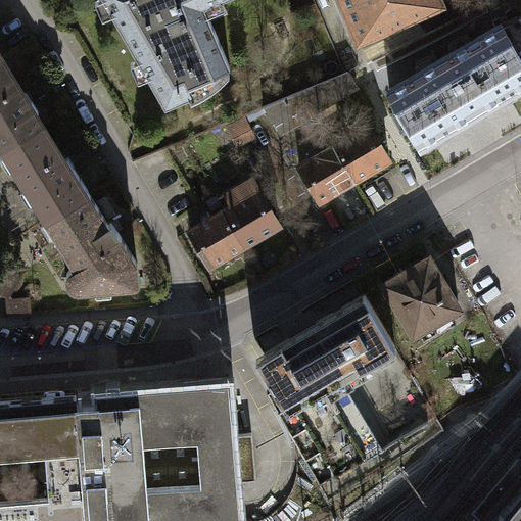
[(105,0),(111,14),(110,15),(137,62),(141,60),(148,77),(146,78),(163,108),(187,98),(190,103),(200,98),(210,92),(204,79),(229,68),(209,22),(226,15),(220,1),(222,0),(105,0)]
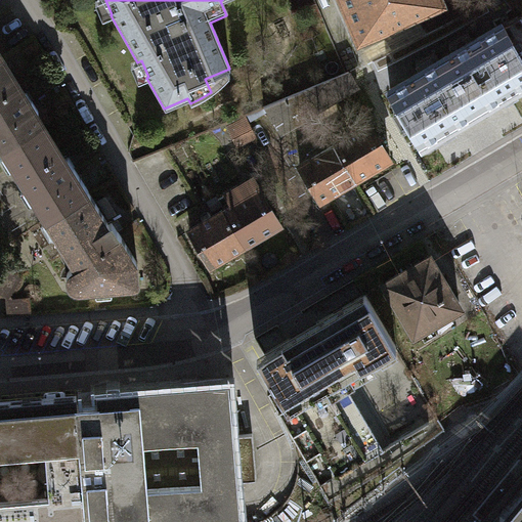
[(339,0),(357,43),(442,5),(452,0),(339,0)]
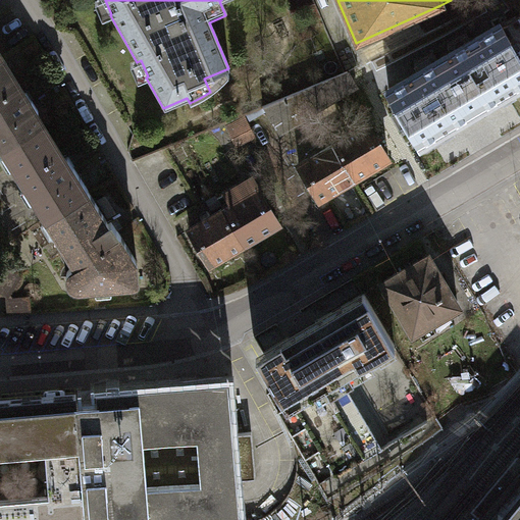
[(464,13),(423,35),(428,44),(445,36),(485,11),(481,3),(464,13)]
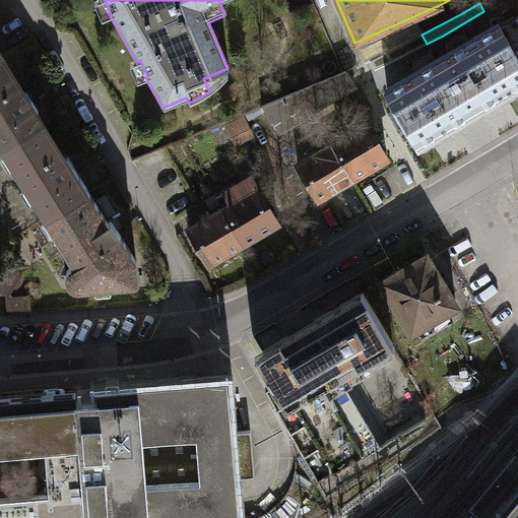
[(436,60),(467,113),(497,95),(500,103),(514,94),(510,88),(517,82),(517,25),(514,19),(500,28),(497,24),(436,60)]
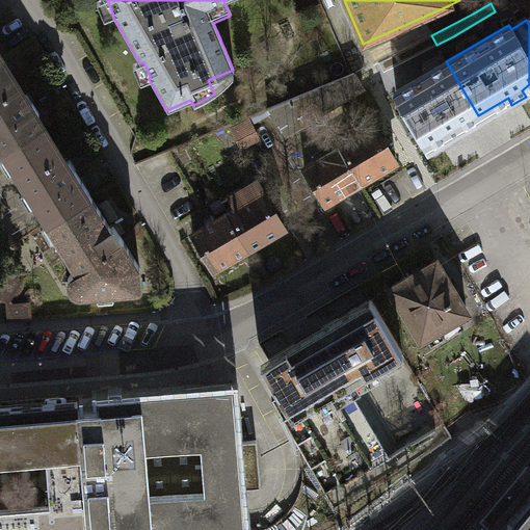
[(383,73),(436,45),(431,35),(377,62),(383,73)]
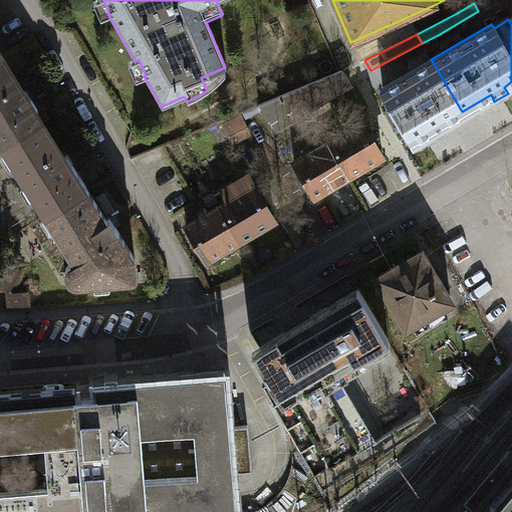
[(462,111),(431,59),(380,88),(412,141),(430,131),(434,137),(447,129),(443,122),(462,111)]
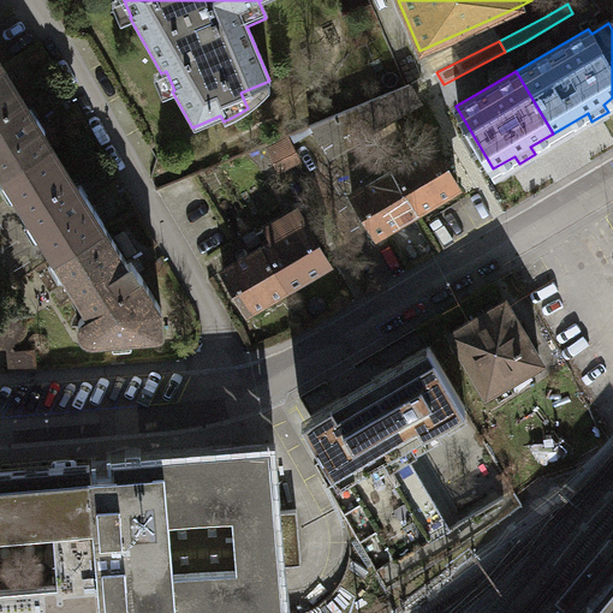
[(0,178),(1,180),(49,150),(40,136),(43,132),(28,108),(24,111),(0,72),(0,178)]
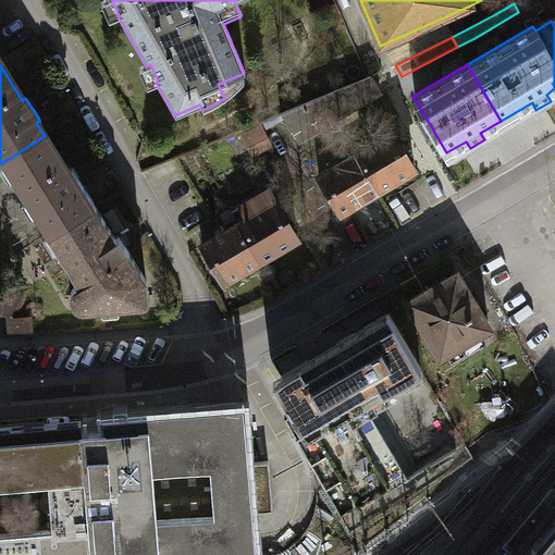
[(369,78),(320,98),(334,122),(380,95),(369,78)]
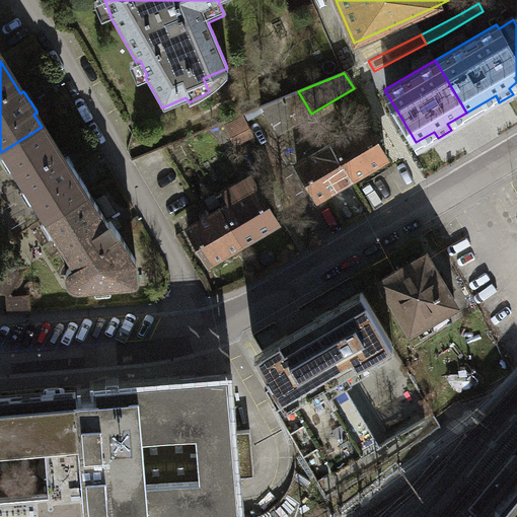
[(298,91),(261,107),(277,135),(312,115),(311,114),(298,91)]
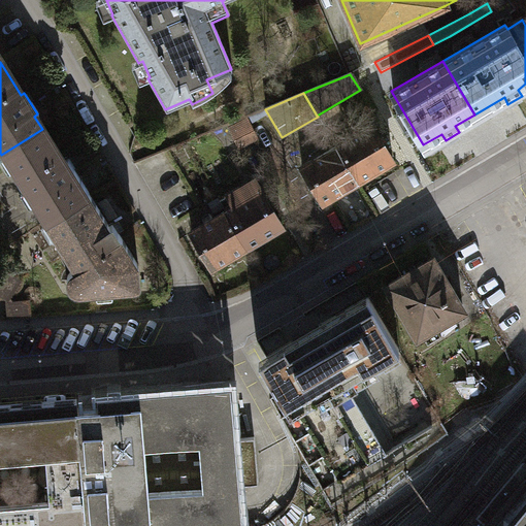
[(370,127),(335,148),(357,184),(392,163),(370,127)]
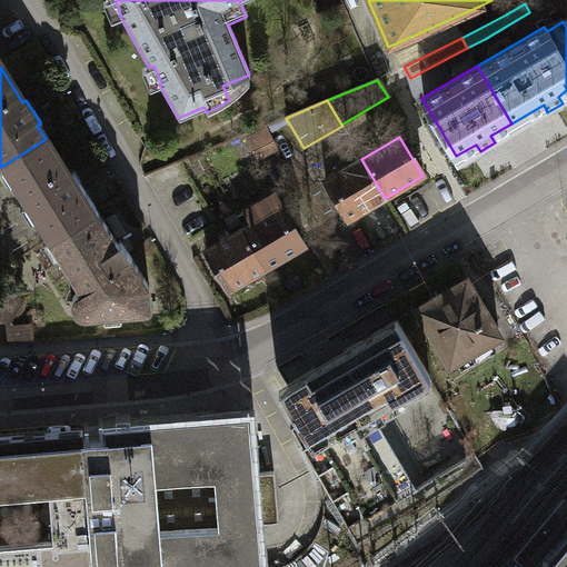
[(1,167),(2,168),(0,171),(0,175),(7,186),(13,186),(25,205),(21,209),(29,222),(35,221),(47,240),(95,210),(71,173),(68,176),(46,139),(1,167)]
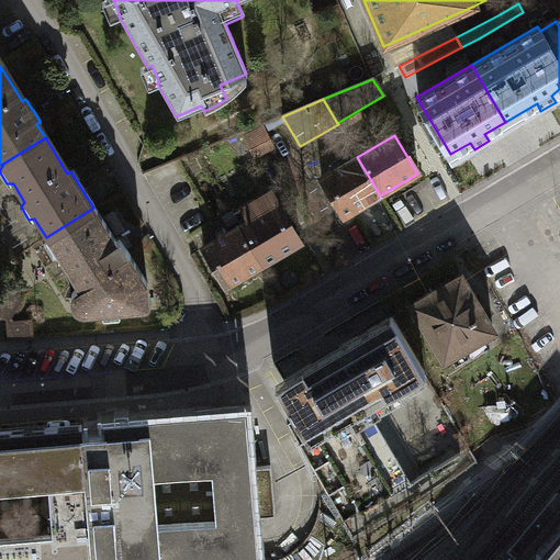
[(343,217),(380,196),(357,157),(320,179),(343,217)]
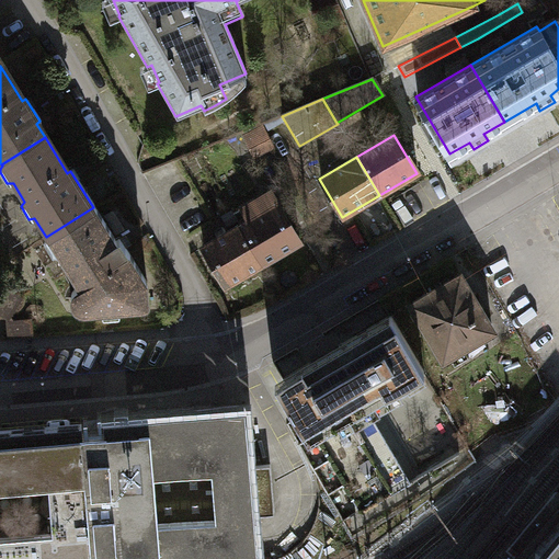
[(231,215),(238,226),(261,265),(299,243),(270,193),(231,215)]
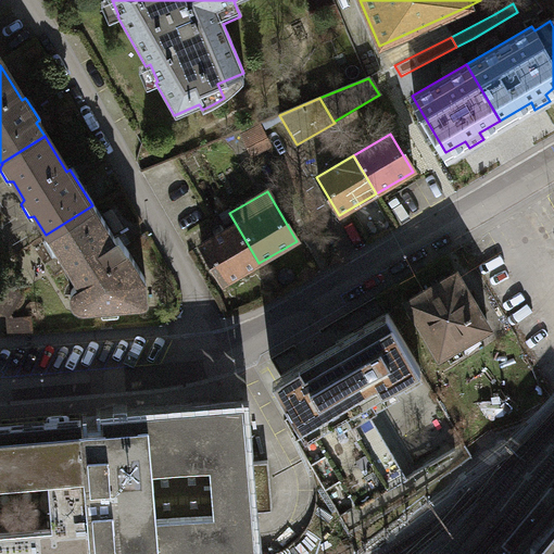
[(77,286),(72,289),(70,293),(68,298),(70,302),(72,306),(76,310),(80,311),(143,305),(147,303),(145,280),(116,236),(113,238),(92,205),(46,235),(46,236),(42,239),(45,242),(51,253),(57,251),(68,272),(77,286)]
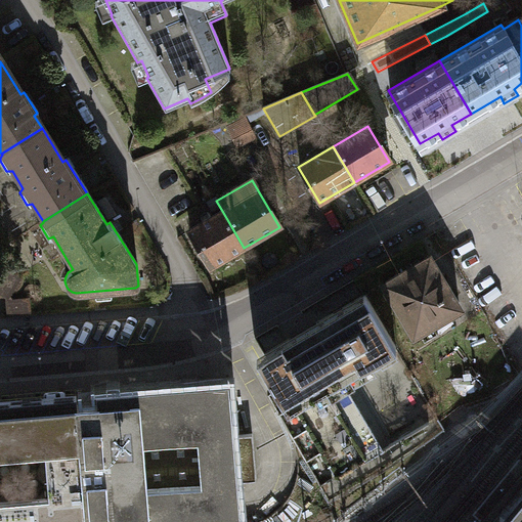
[(210,268),(244,248),(222,211),(188,231),(210,268)]
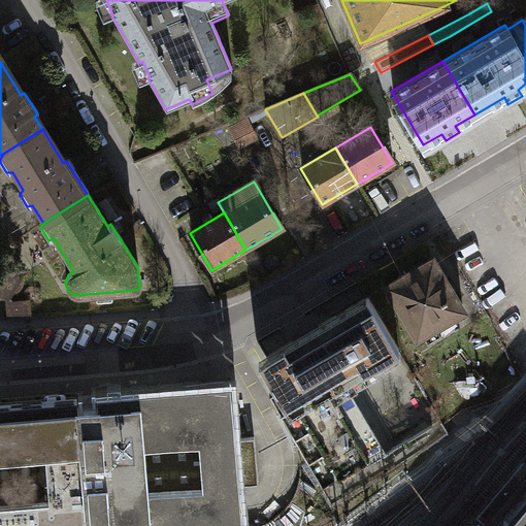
[(59,262),(65,258),(54,238),(48,240),(42,230),(28,237),(45,272),(60,264),(59,262)]
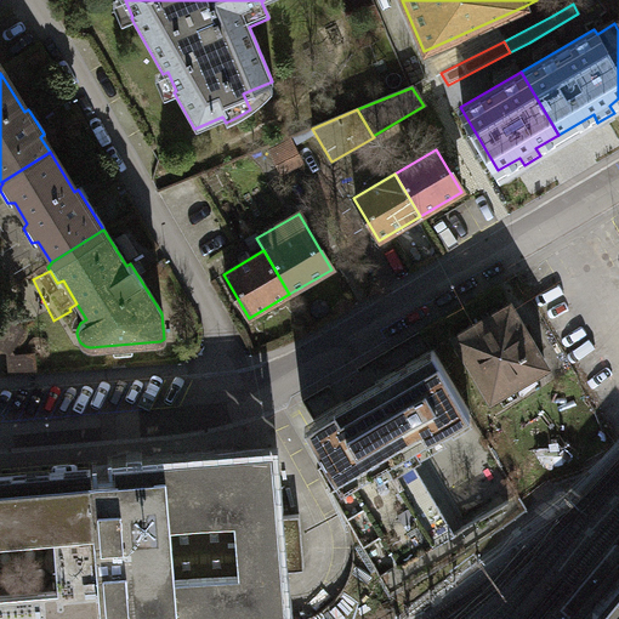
[(507,306),(454,338),(489,398),(495,395),(501,405),(518,396),(511,385),(544,367),(507,306)]
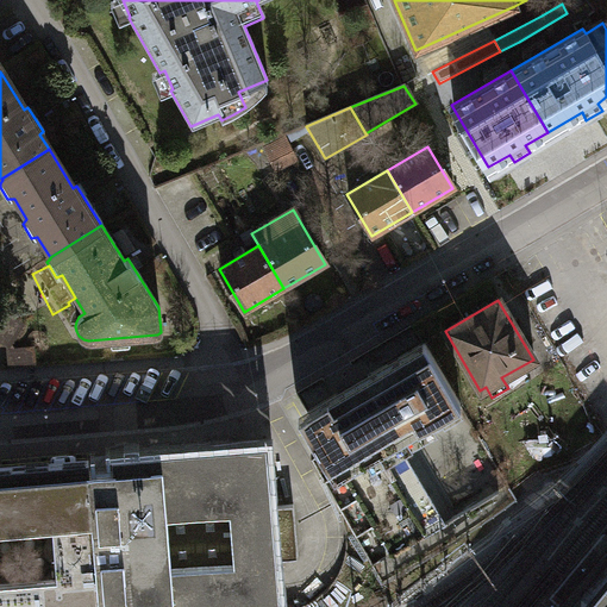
[(24,325),(7,314),(0,314),(0,363),(6,369),(36,365),(33,348),(8,350),(24,325)]
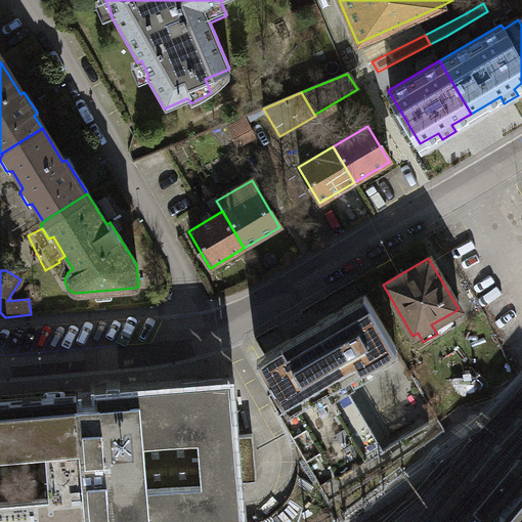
[(363,295),(255,359),(287,412),(294,408),(341,381),(395,348),(363,295)]
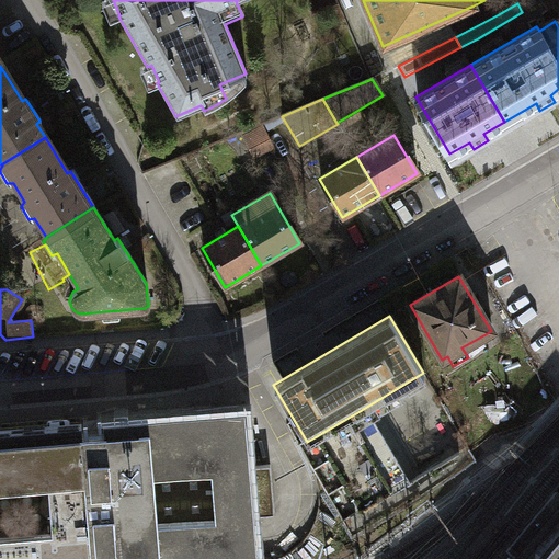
[(365,408),(315,437),(329,461),(379,432),(365,408)]
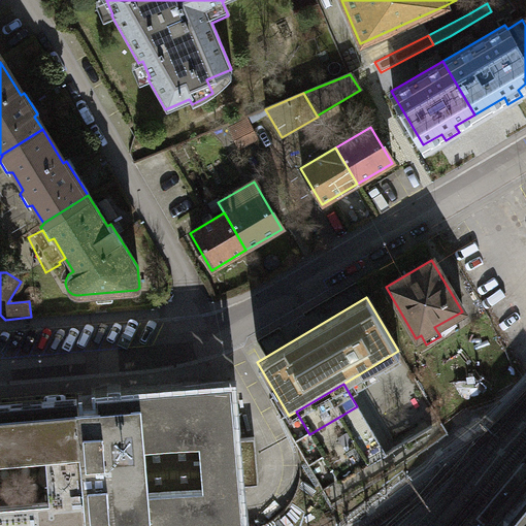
[(96,408),(75,409),(85,525),(240,525),(237,486),(256,484),(253,438),(233,440),(229,386),(95,397),(96,408)]
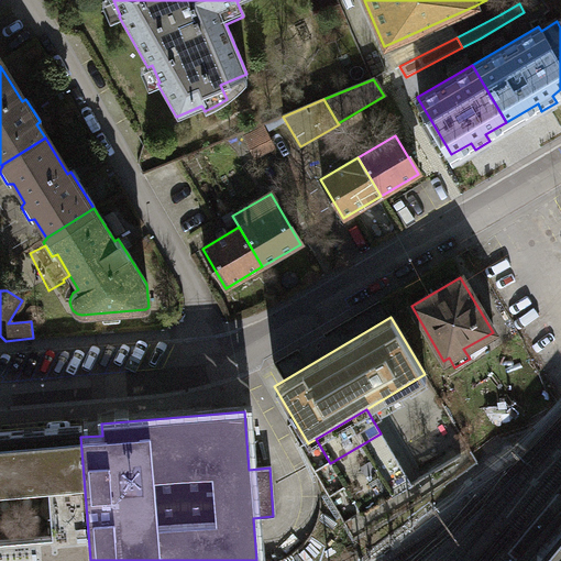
[(90,560),(80,437),(79,426),(0,431),(0,560),(90,560)]
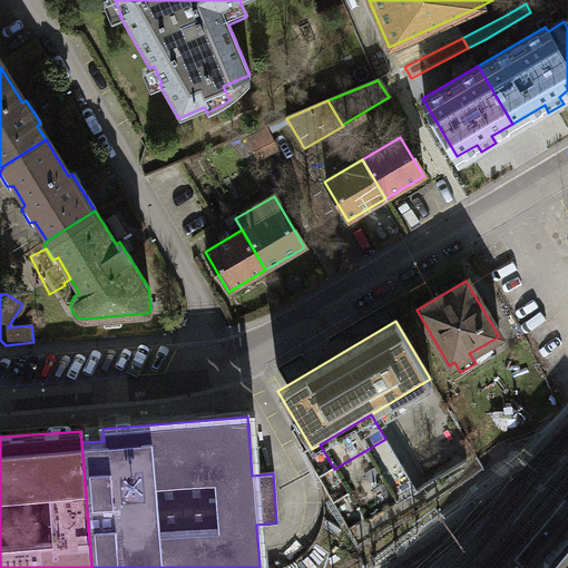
[(385,439),(334,469),(349,493),(401,463),(385,439)]
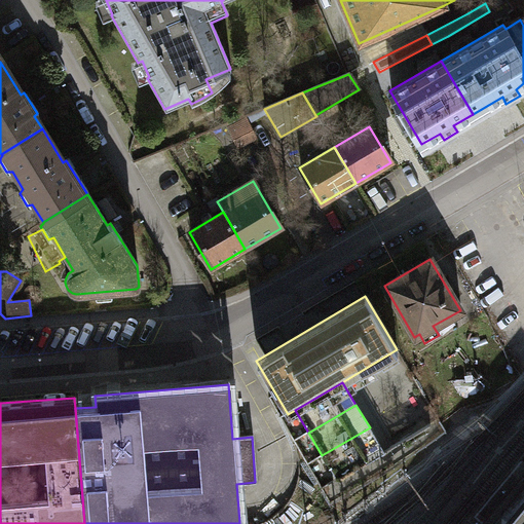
[(370,427),(322,455),(337,481),(384,452),(370,427)]
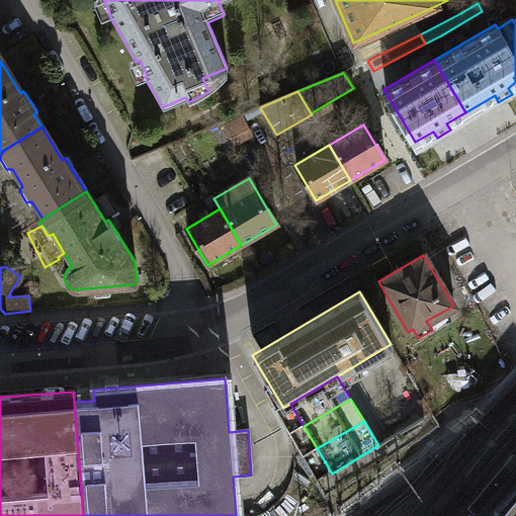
[(515,515),(515,503),(505,515),(499,515),(493,510),(487,515),(515,515)]
